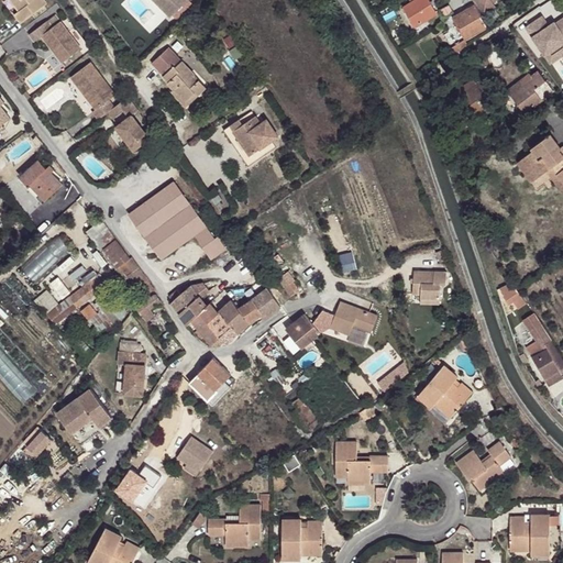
[(43,0),(10,0),(19,11),(14,14),(21,23),(46,4),(43,0)]
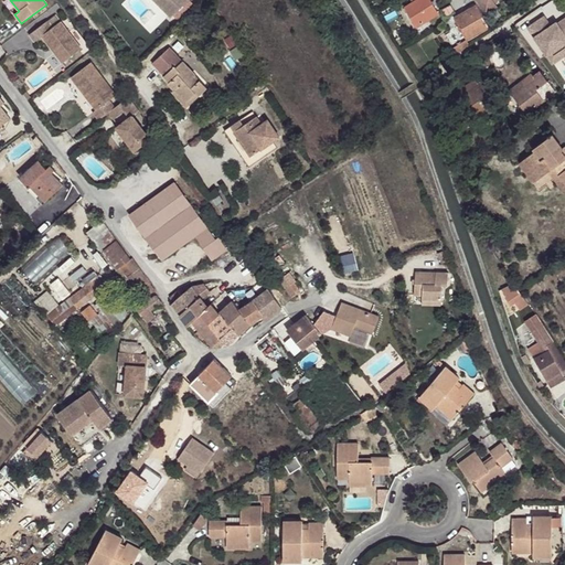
[(153,0),(171,17),(188,0),(153,0)]
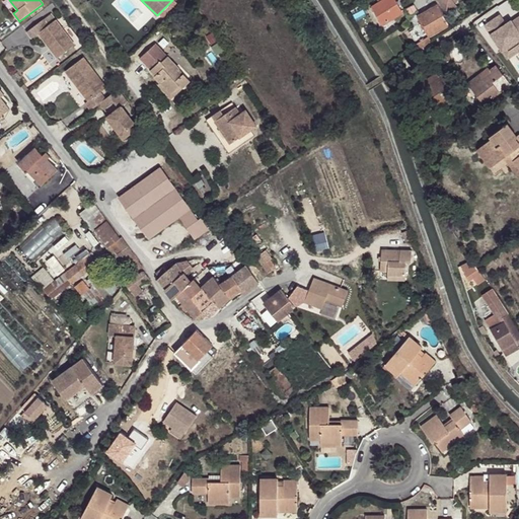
[(382,23),(402,12),(395,0),(378,0),(379,1),(372,5),(375,10),(382,23)]
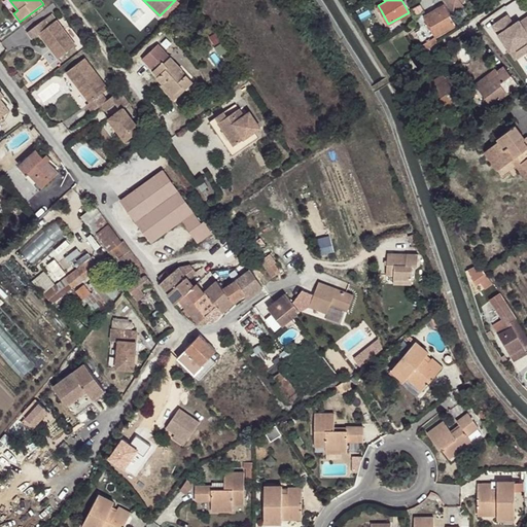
[(436,9),(424,16),(436,36),(456,25),(444,3),(435,7),(436,9)]
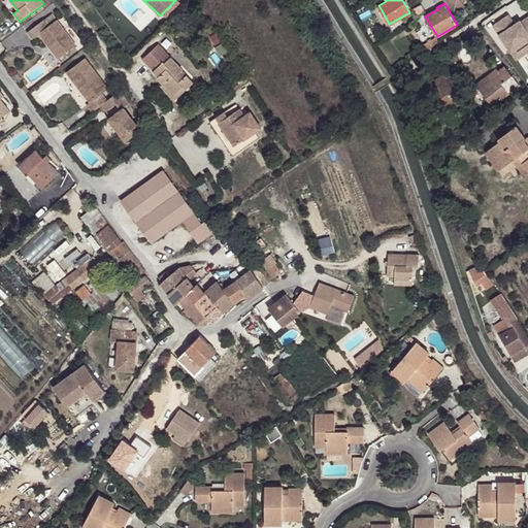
[(387,25),(389,24),(382,10),(380,12),(387,25)]
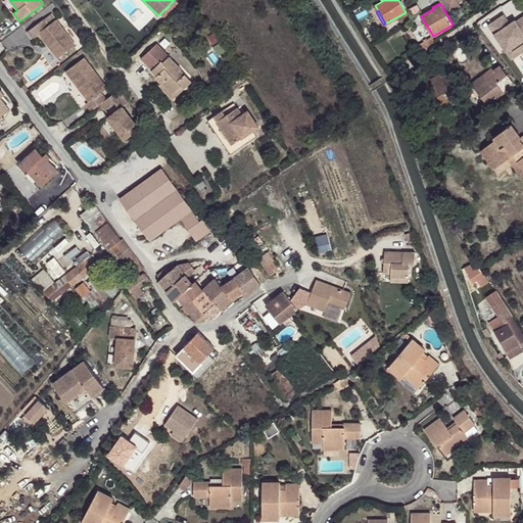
[(522,11),(511,20),(505,11),(488,22),(513,60),(522,53),(522,11)]
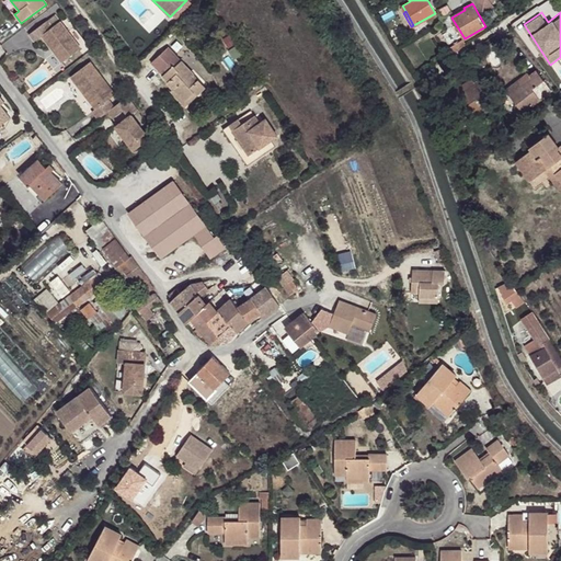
[(81,47),(56,14),(30,35),(35,42),(42,36),(63,63),(81,47)]
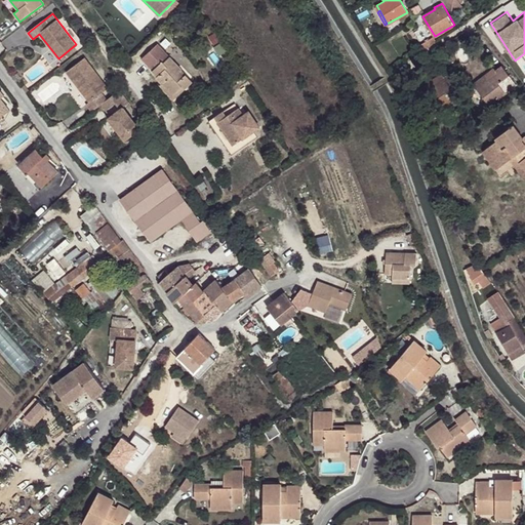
[(420,44),(425,50),(437,42),(433,37),(420,44)]
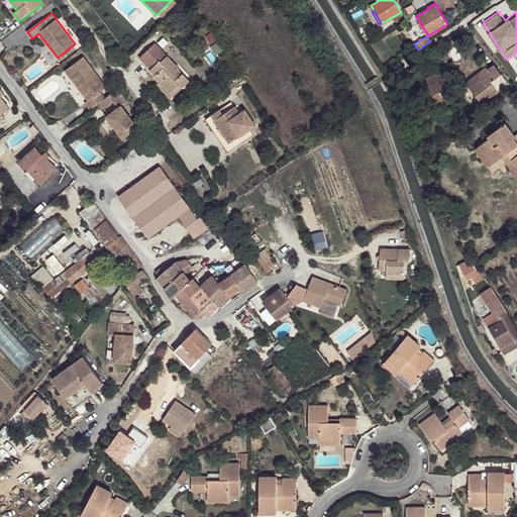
[(161,49),(144,64),(150,70),(156,75),(153,76),(160,82),(170,94),(179,86),(181,88),(190,81),(183,73),(181,75),(177,71),(179,69),(161,49)]
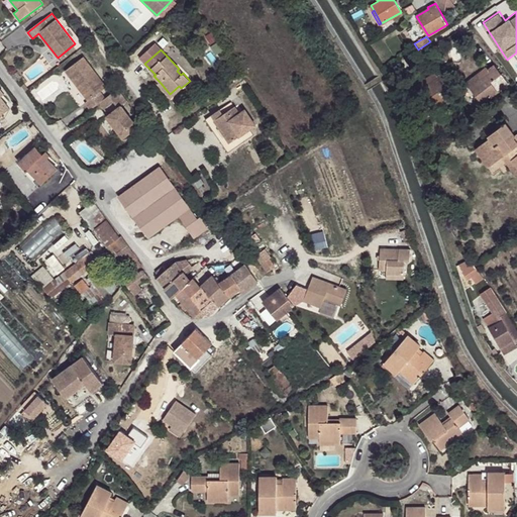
[(430,50),(421,57),(424,61),(433,55),(430,50)]
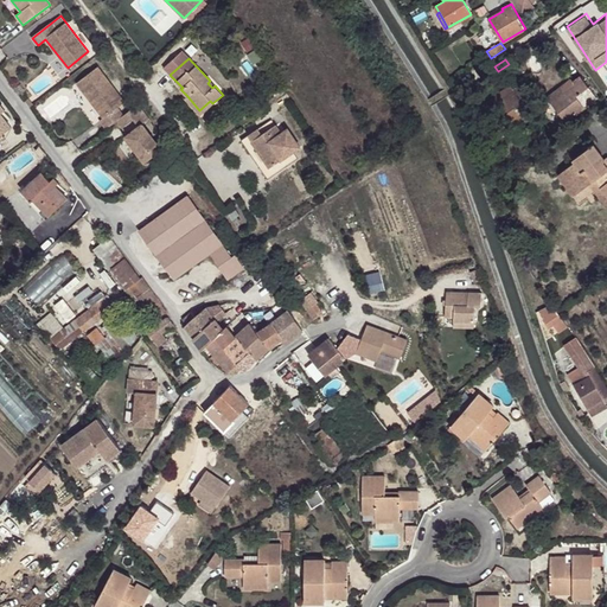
[(98,66),(76,83),(103,119),(100,121),(106,129),(116,121),(125,115),(117,107),(125,102),(98,66)]
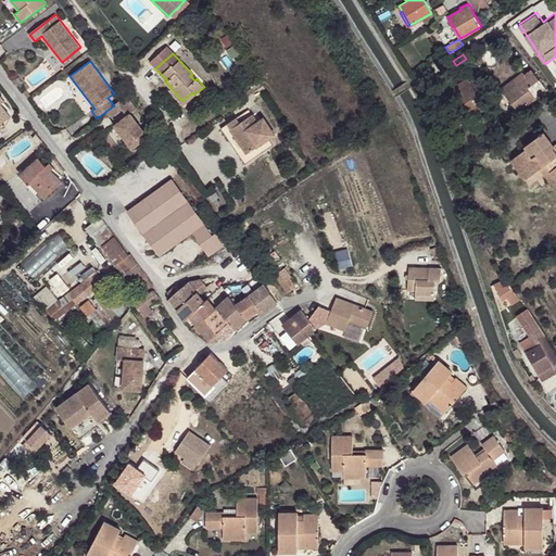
[(522,72),(501,89),(518,112),(547,89),(532,70),(525,75),(522,72)]
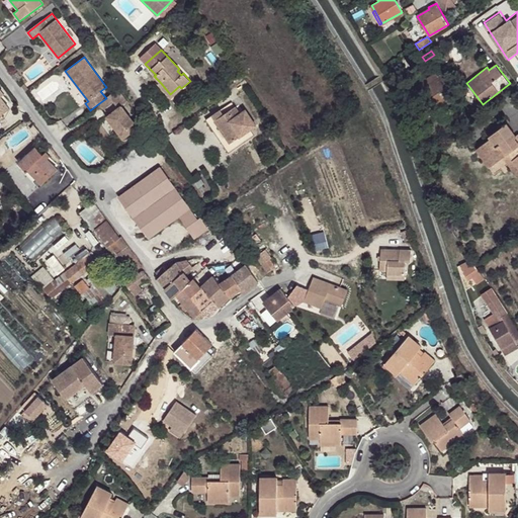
[(411,96),(421,116),(441,105),(435,94),(444,89),(438,78),(429,83),(427,80),(411,88),(414,95),(411,96)]
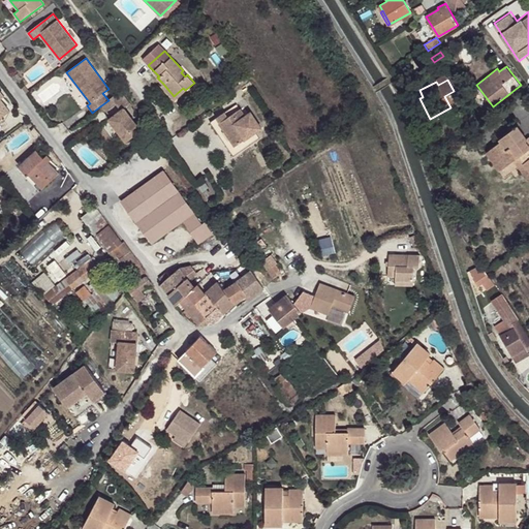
[(174,96),(163,84),(160,86),(174,100),(185,90),(183,88),(174,96)]
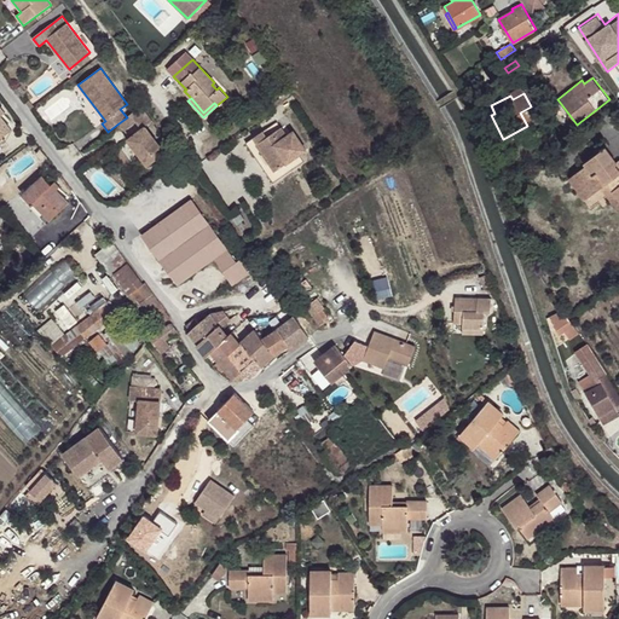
[(142,106),(127,117),(119,123),(125,131),(136,122),(142,129),(127,139),(148,166),(165,152),(145,126),(149,123),(152,121),(142,106)]
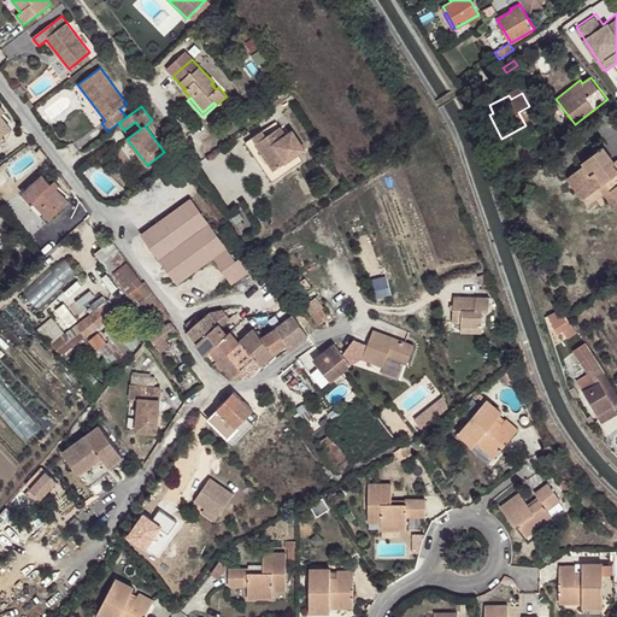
[(0,113),(0,141),(3,140),(0,137),(12,129),(0,113)]
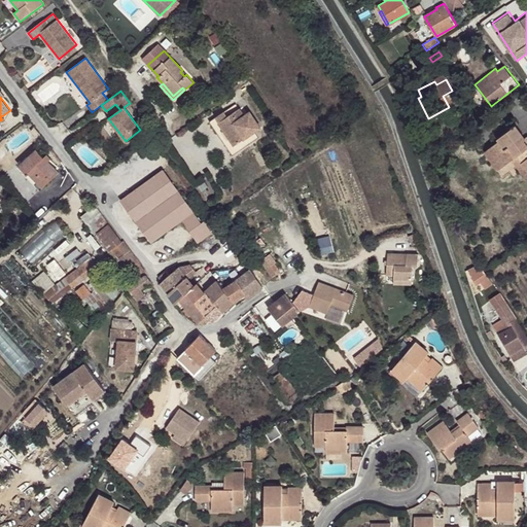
[(215,117),(209,121),(233,155),(258,138),(254,132),(260,127),(250,111),(245,115),(237,120),(232,113),(240,107),(237,103),(224,111),(227,115),(218,121),(215,117)]
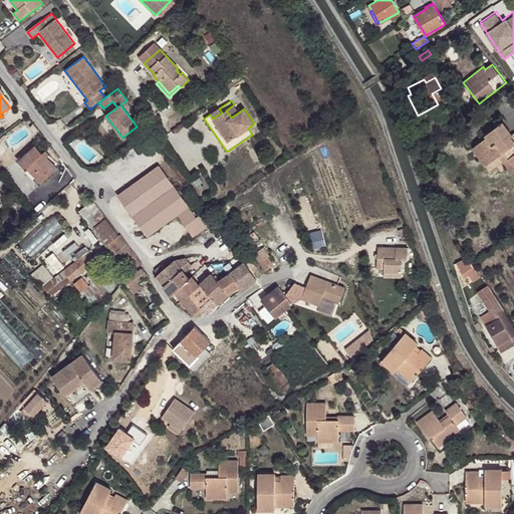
[(226,110),(231,117),(239,112),(234,104),(226,110)]
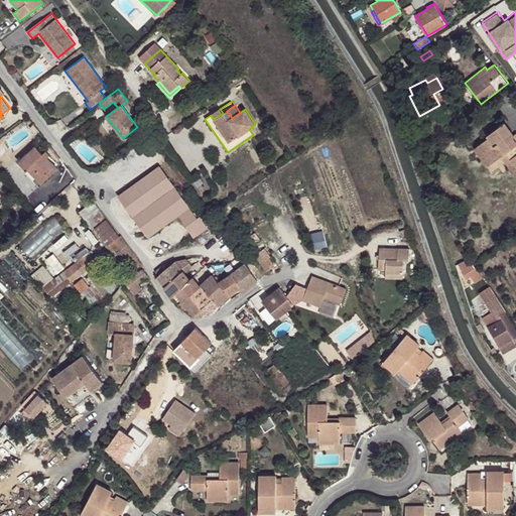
[(220,109),(211,115),(214,119),(223,113),(220,109)]
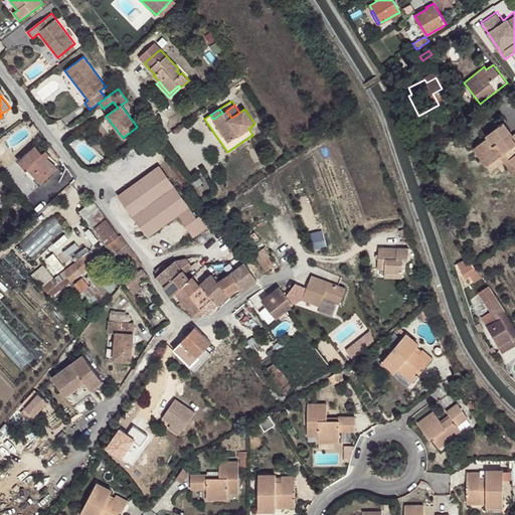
[(488,138),(477,145),(491,164),(506,153),(510,159),(509,159),(514,166),(514,141),(512,137),(514,136),(513,135),(503,123),(486,136),(488,138)]
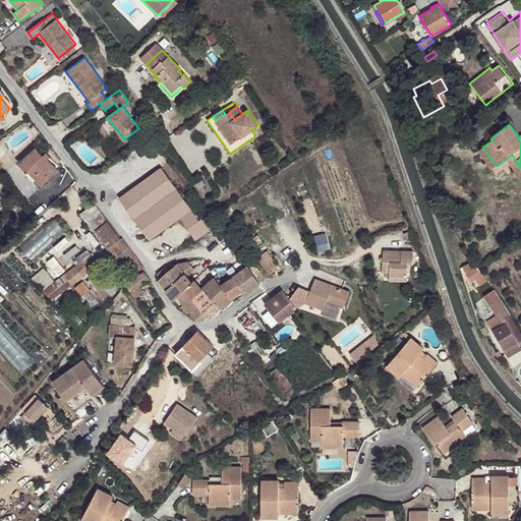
[(497,166),(482,147),(478,151),(497,176),(511,165),(520,178),(520,168),(515,161),(516,161),(512,155),(497,166)]
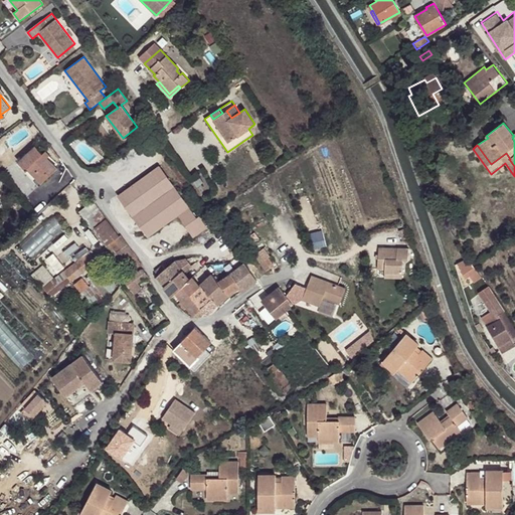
[(35,146),(21,160),(28,167),(30,166),(37,173),(38,172),(45,179),(57,168),(43,153),(42,154),(35,146)]
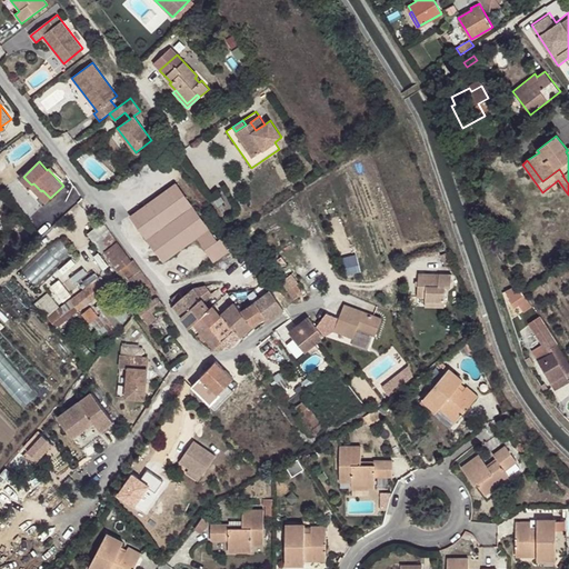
[(23,177),(21,178),(46,203),(50,198),(42,190),(41,191),(33,183),(31,185),(23,177)]
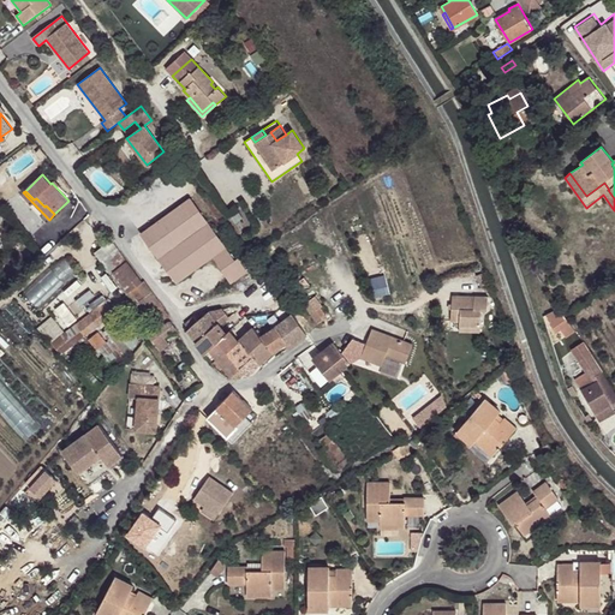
[(191,197),(141,234),(177,282),(213,257),(231,284),(246,273),(238,258),(234,261),(191,197)]
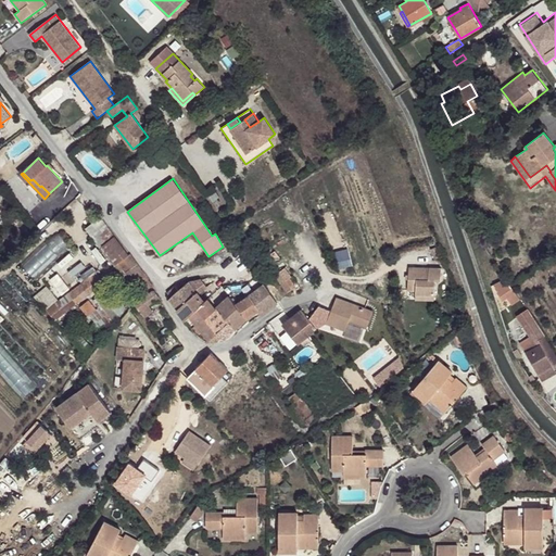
[(101,217),(85,228),(100,248),(102,245),(115,236),(101,217)]
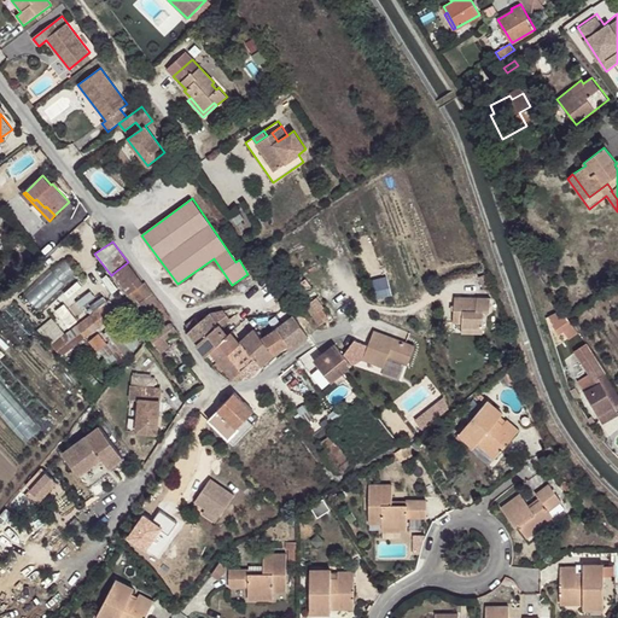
[(77,273),(64,258),(23,296),(38,310),(77,273)]
